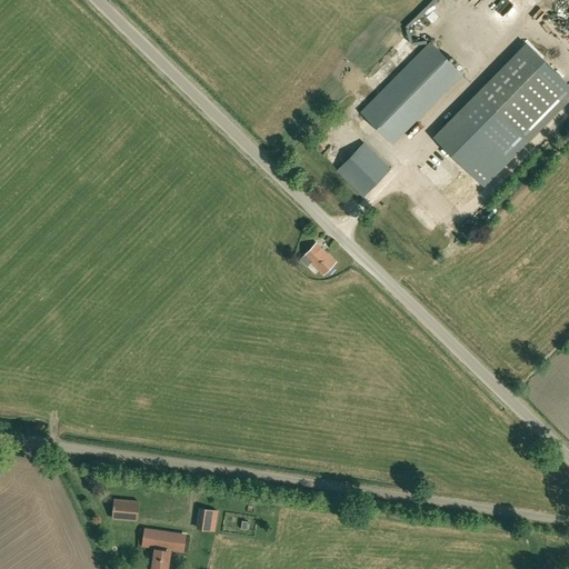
[(433,0),(428,7),(439,17),(448,7),(440,0),(433,0)]
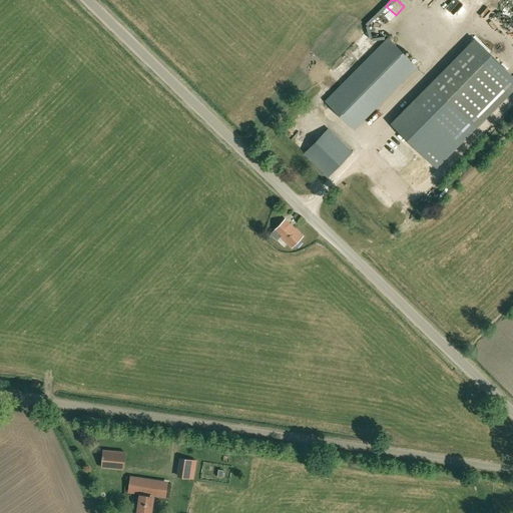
[(383,34),(388,28),(383,24),(378,30),(383,34)]
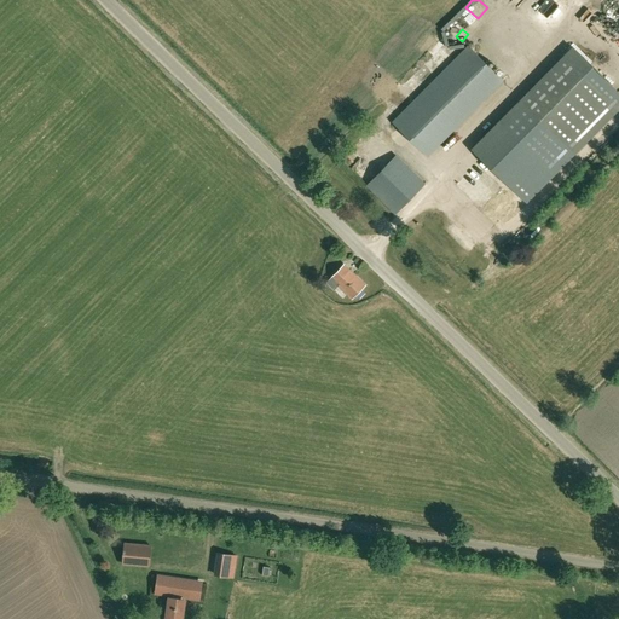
[(469,44),(445,68),(481,103),(505,80),(469,44)]
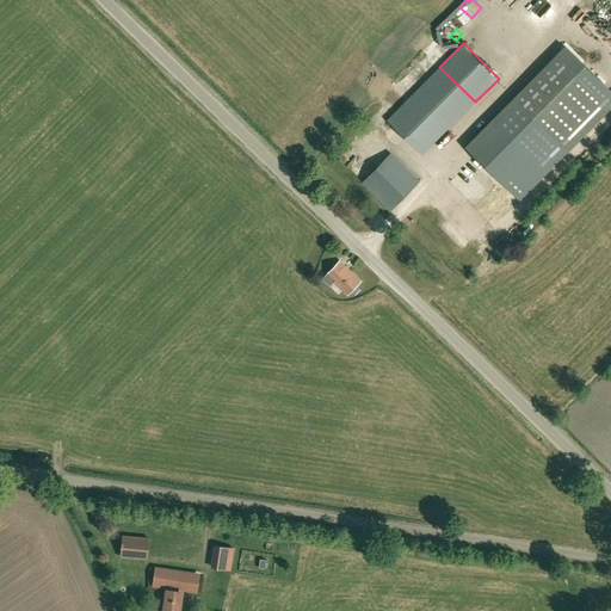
[(610,91),(566,47),(514,98),(568,152),(610,109),(610,91)]
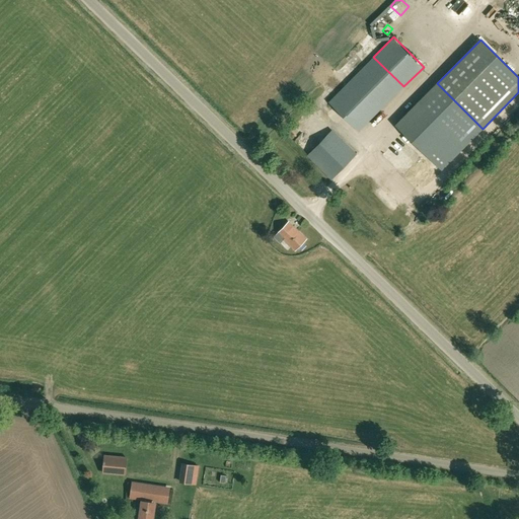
[(403,86),(373,57),(328,102),(359,132),(403,87),(403,86)]
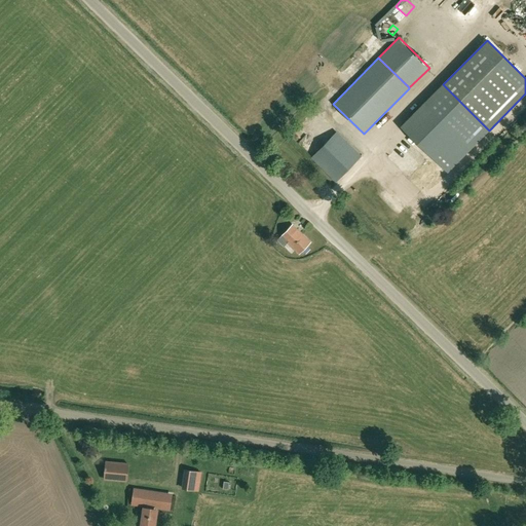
[(489,130),(443,84),(401,126),(447,173),(489,130)]
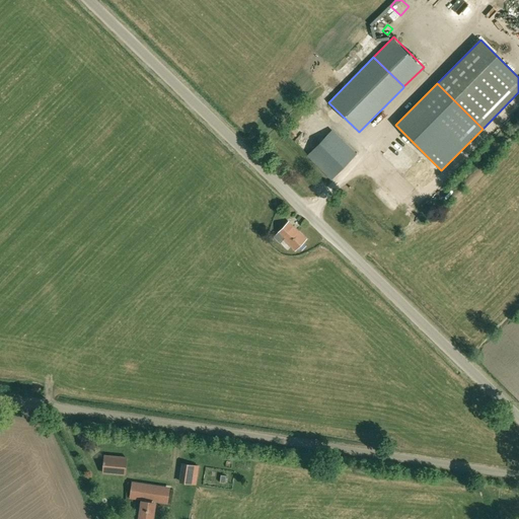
[(317,146),(307,156),(331,179),(342,169),(317,146)]
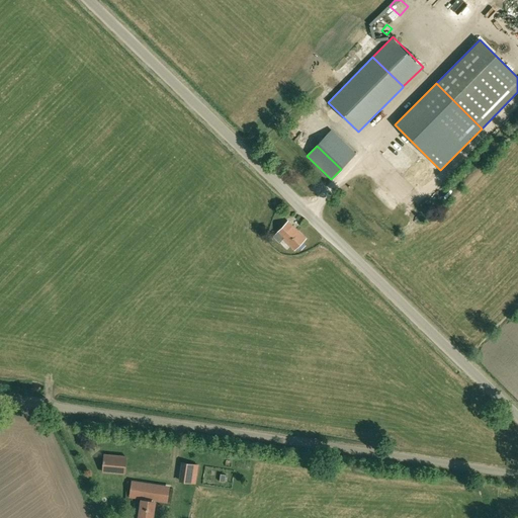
[(283,239),(295,250),(306,239),(288,222),(277,233),(278,233),(274,237),(280,242),(283,239)]
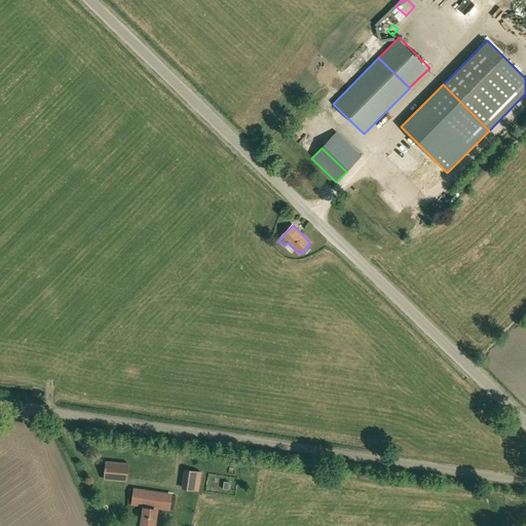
[(126,481),(127,475),(127,464),(106,462),(105,479),(126,481)]
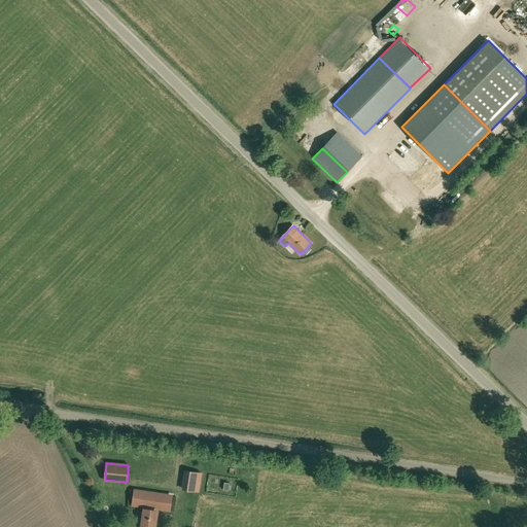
[(202,471),(185,468),(182,489),(199,492),(202,471)]
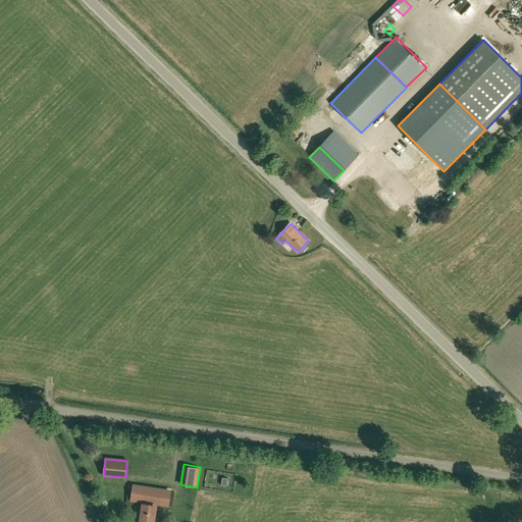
[(134,486),(132,499),(140,500),(142,487),(134,486)]
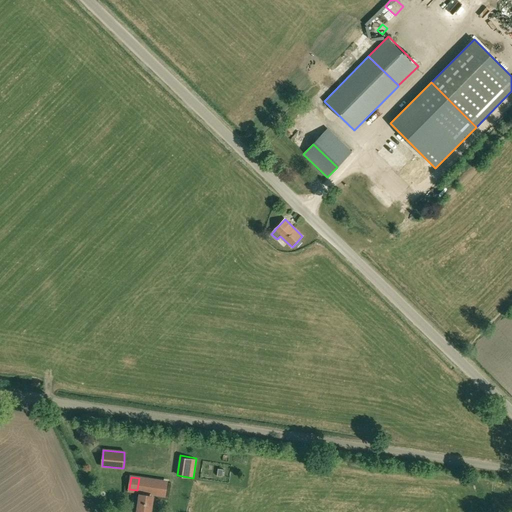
[(159,481),(157,493),(165,494),(166,482),(159,481)]
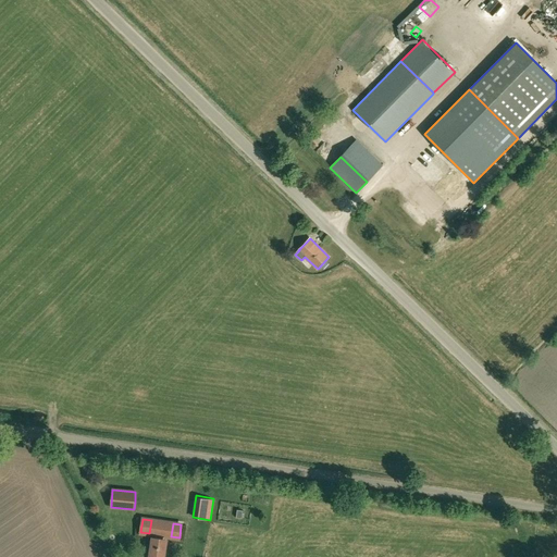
[(166,530),(158,529),(157,539),(155,539),(152,554),(151,553),(150,556),(164,556),(165,555),(164,555),(166,540),(164,540),(166,530)]
